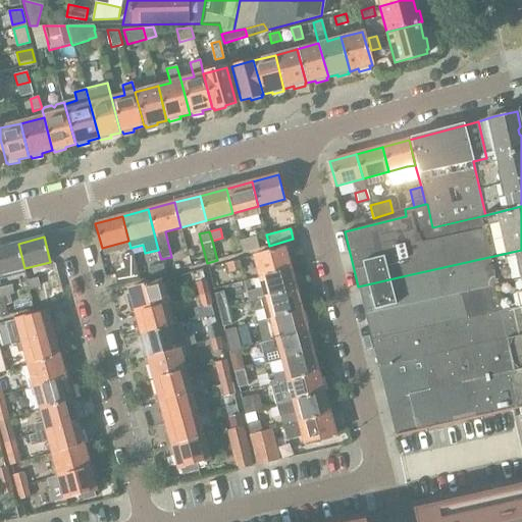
[(243,253),(259,249),(255,237),(240,241),(243,253)]
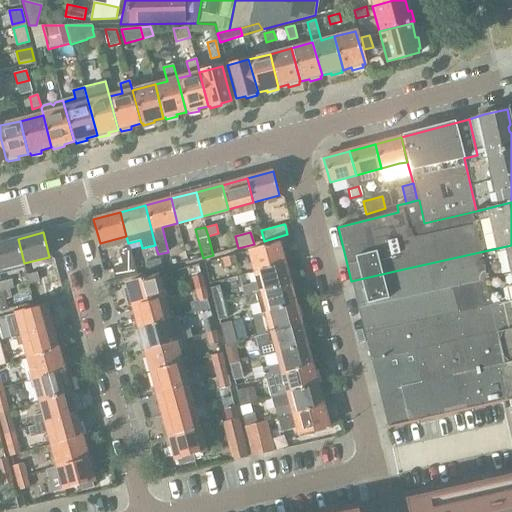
[(0,243),(0,269),(24,263),(18,239),(0,243)]
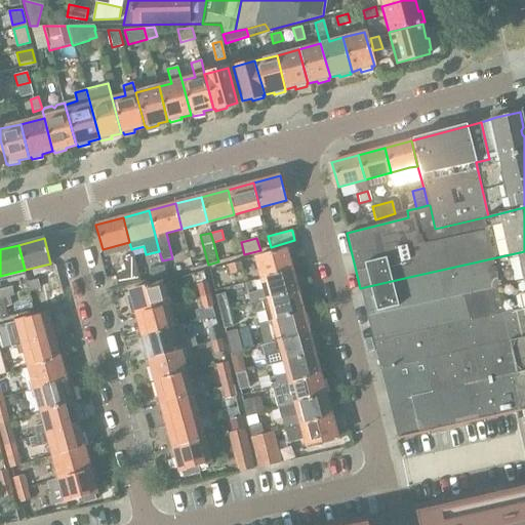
[(286,249),(255,257),(261,278),(292,271),(286,249)]
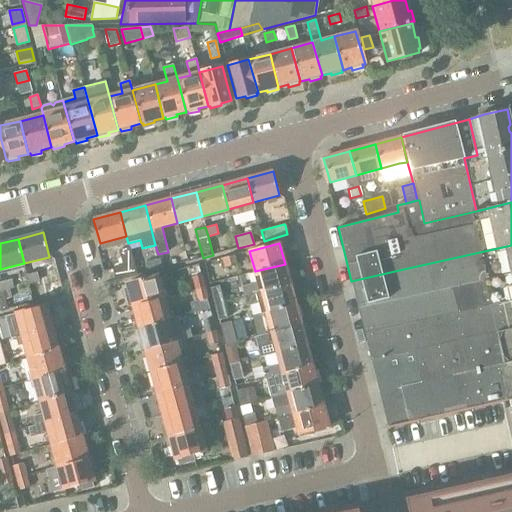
[(358,308),(399,299),(481,281),(511,274),(511,245),(399,270),(351,281),(358,308)]
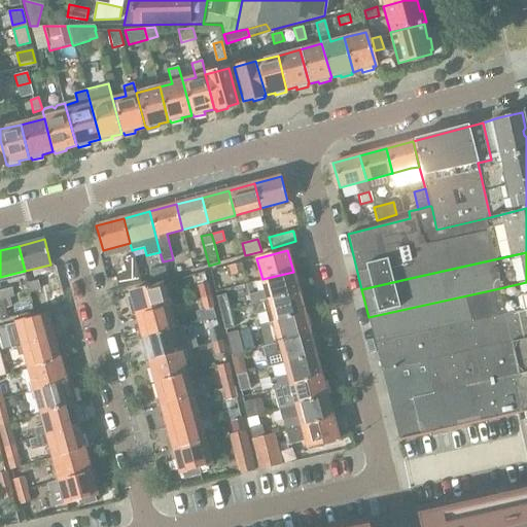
[(118,289),(140,283),(133,255),(123,258),(127,274),(115,277),(118,289)]
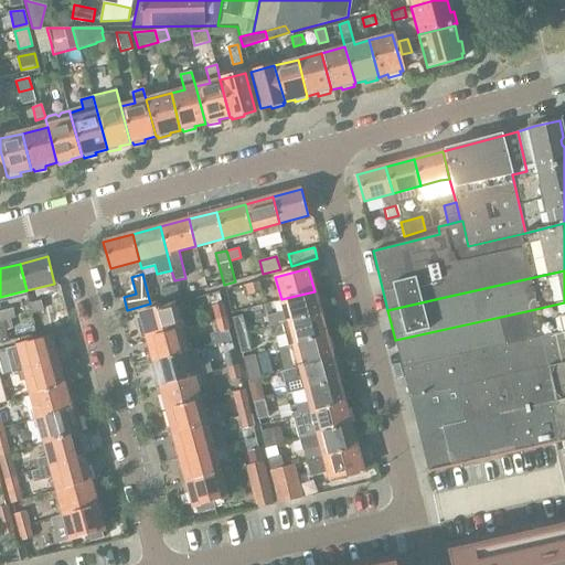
[(258,281),(246,285),(248,295),(260,291),(258,281)]
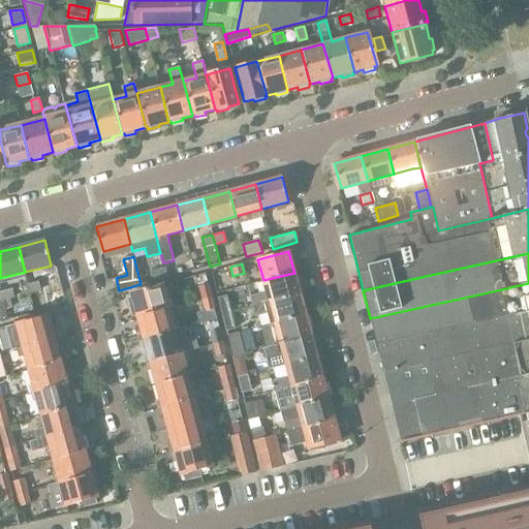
[(153,281),(167,277),(164,267),(150,271),(153,281)]
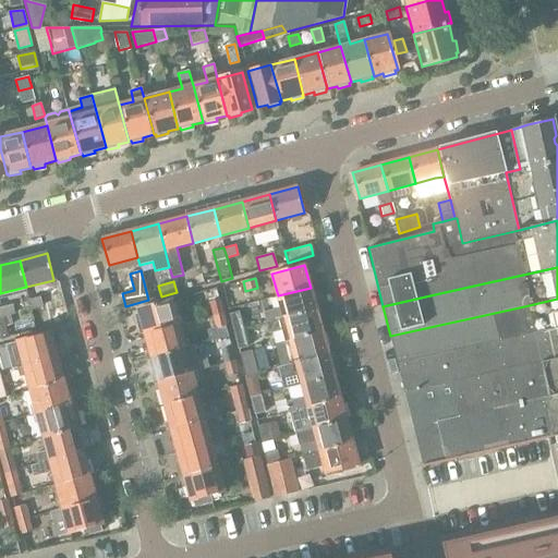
[(255,325),(316,308),(311,288),(278,295),(281,308),(252,316),(255,325)]
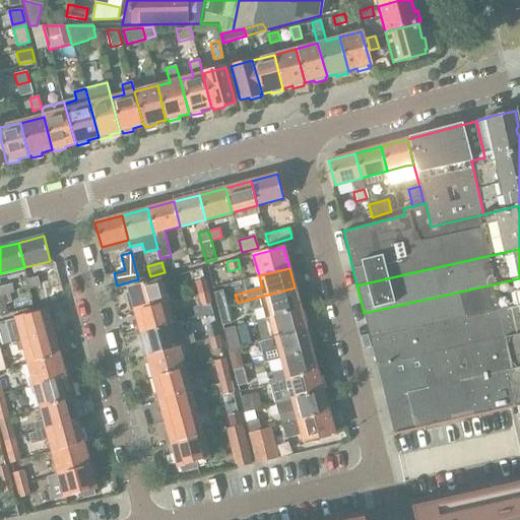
[(37,276),(26,278),(28,287),(39,285),(37,276)]
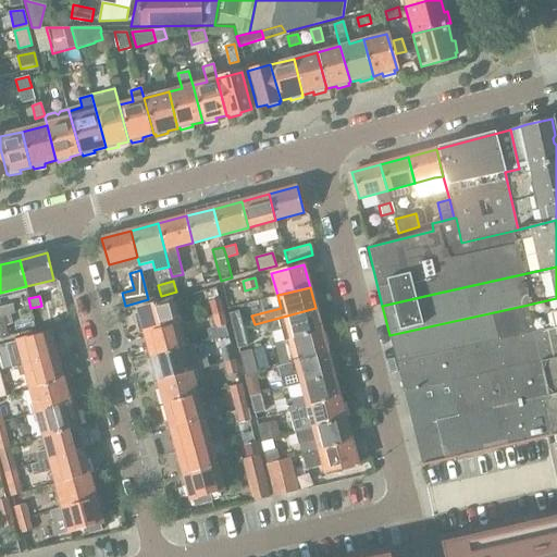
[(556,298),(523,306),(434,325),(390,335),(396,363),(554,329),(556,327),(556,298)]
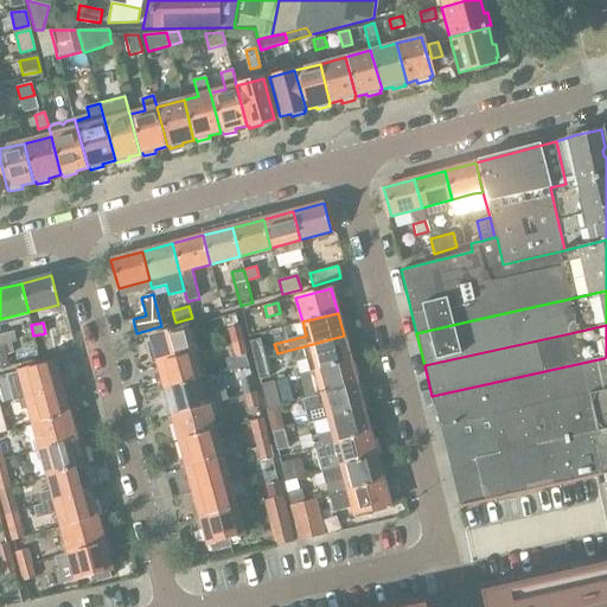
[(154,351),(158,363),(195,352),(187,326),(149,337),(152,342),(147,343),(151,352),(154,351)]
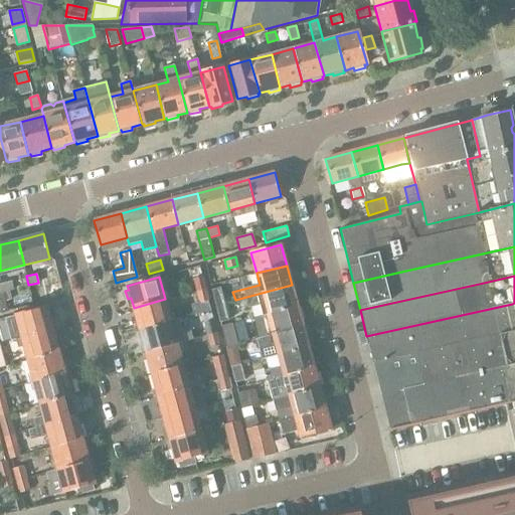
[(205,289),(202,278),(194,280),(197,291),(205,289)]
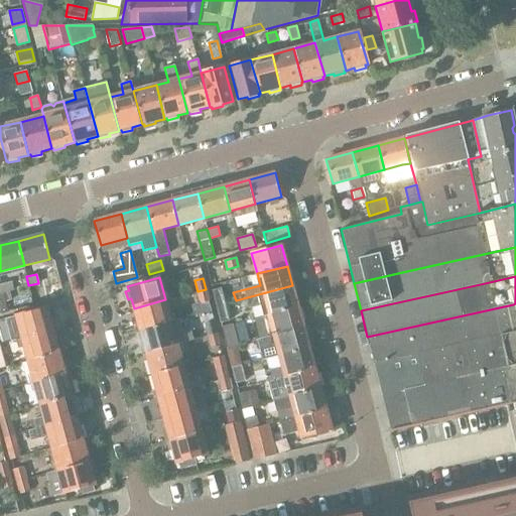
[(1,283),(4,292),(13,289),(10,281),(1,283)]
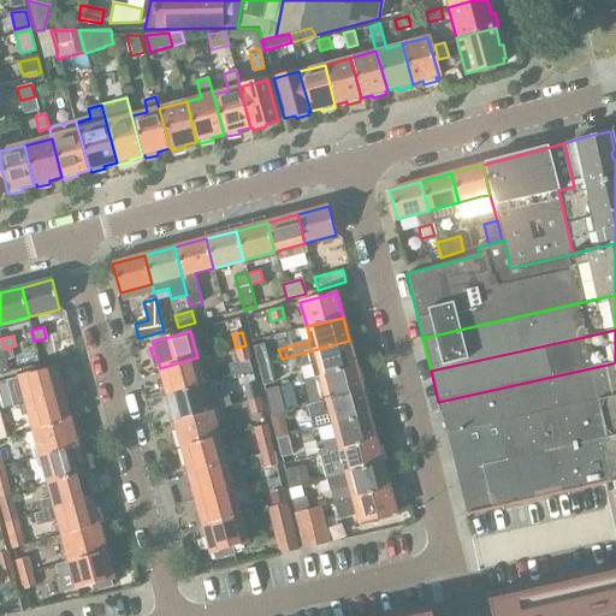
[(320,375),(356,366),(349,341),(282,359),(284,372),(311,365),(314,378),(320,375)]
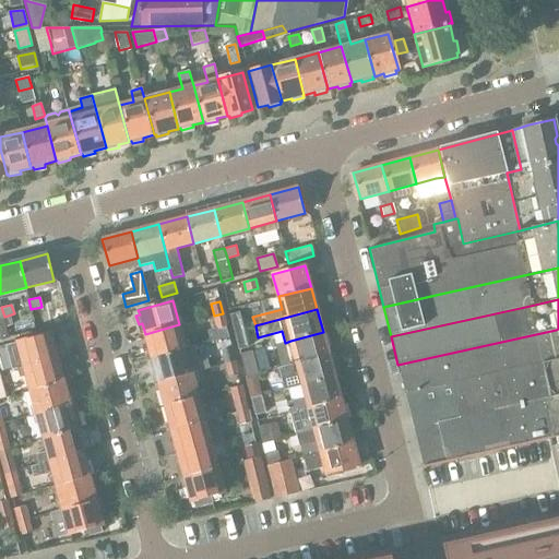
[(244,329),(239,312),(229,314),(234,331),(244,329)]
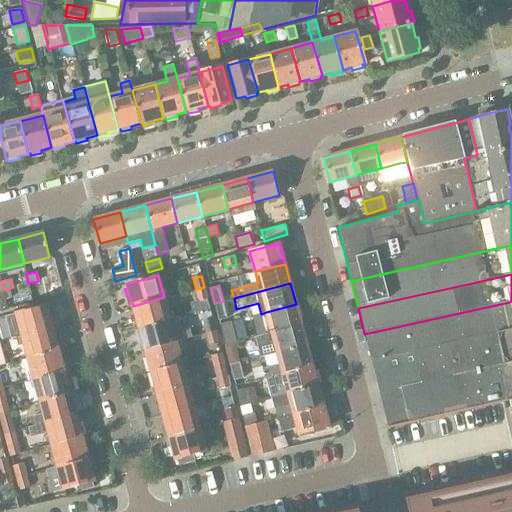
[(204,287),(196,289),(199,302),(207,300),(204,287)]
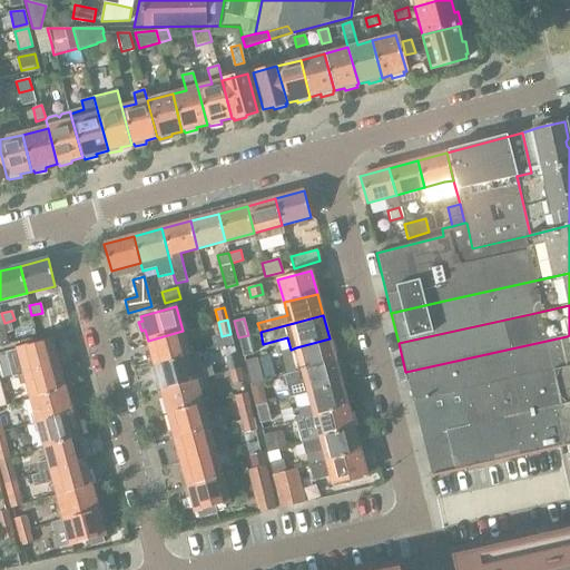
[(183,331),(148,341),(155,365),(189,356),(188,355),(183,331)]
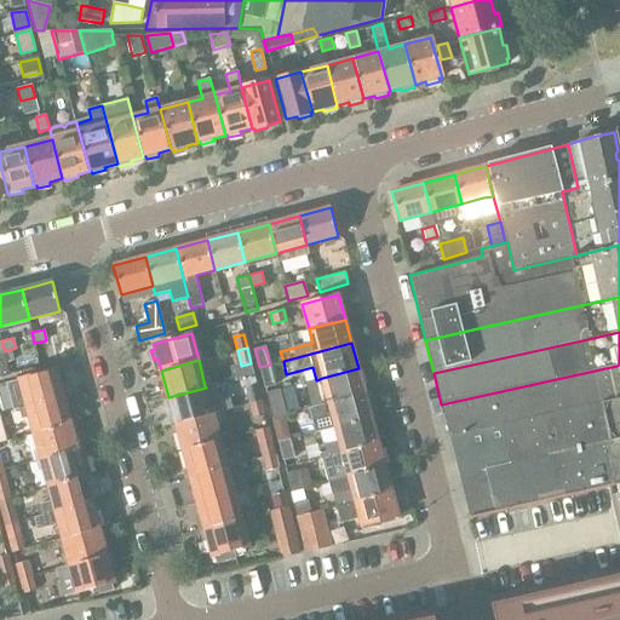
[(275,385),(270,365),(259,367),(264,388),(275,385)]
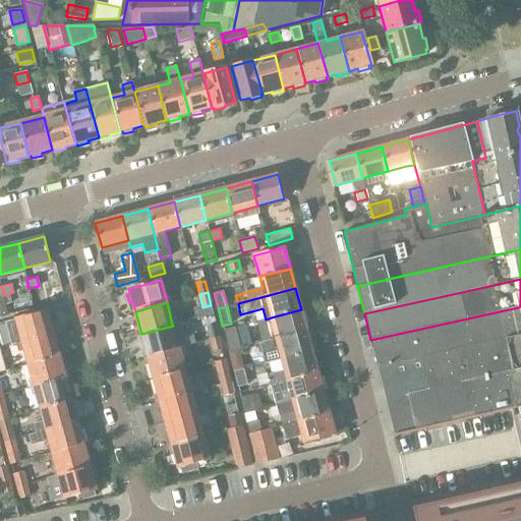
[(520,306),(518,307),(370,340),(378,368),(408,361),(421,358),(520,335),(520,306)]
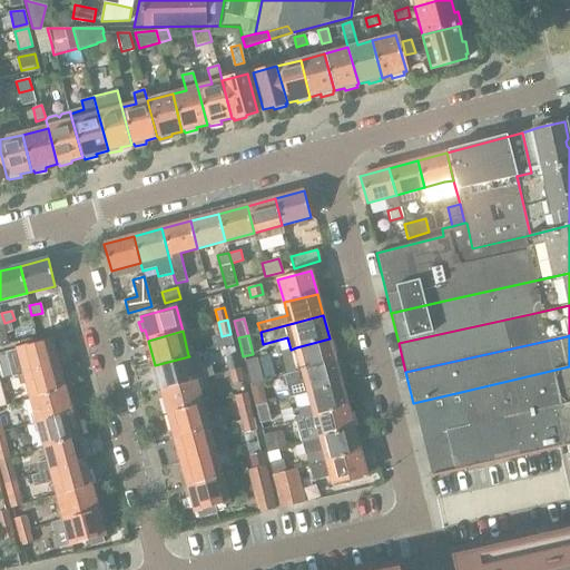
[(51,340),(17,349),(23,373),(58,363),(56,355),(61,354),(57,338),(52,341),(51,340)]
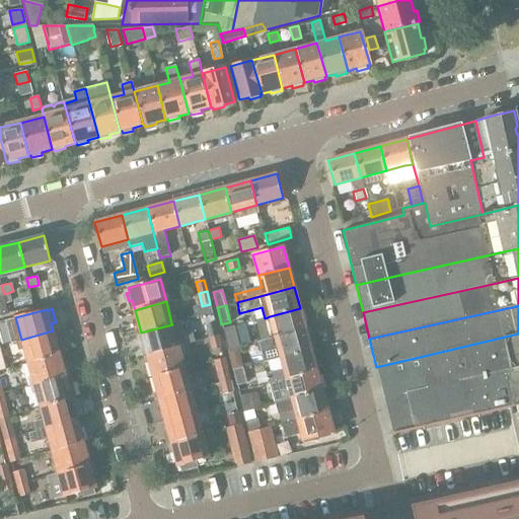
[(275,337),(305,328),(300,308),(270,316),(275,337)]
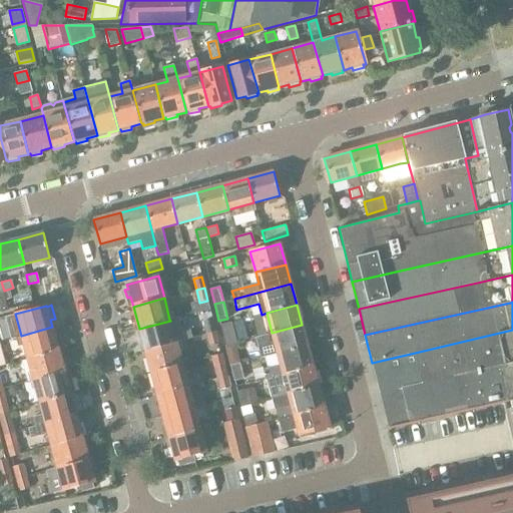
[(169,320),(170,321),(139,329),(145,350),(176,342),(176,343),(191,338),(189,329),(181,331),(177,317),(169,320)]
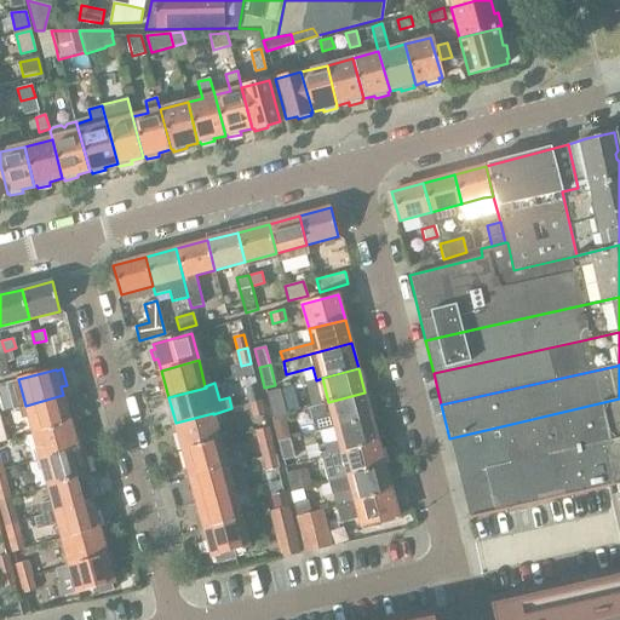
[(251,403),(260,401),(257,386),(247,389),(251,403)]
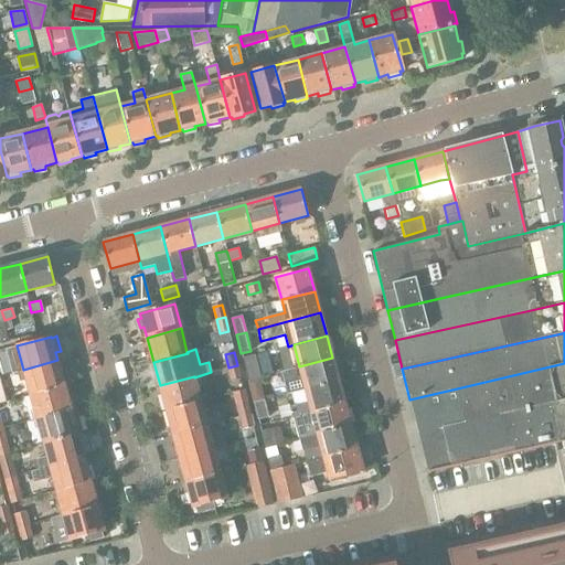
[(254,355),(242,358),(246,376),(247,380),(257,377),(259,376),(254,355)]
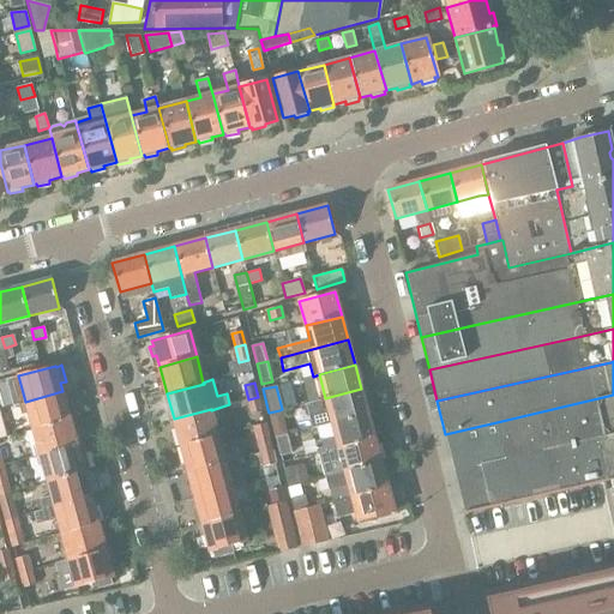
[(330,414),(332,422),(368,413),(361,389),(325,398),(326,401),(307,405),(311,420),(330,414)]
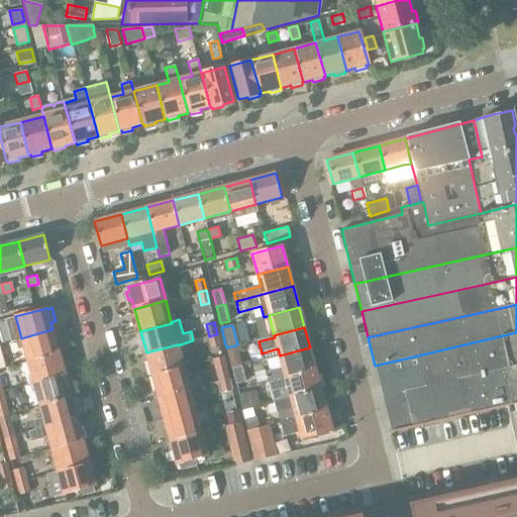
[(53,329),(21,338),(27,360),(59,351),(64,350),(60,337),(56,338),(53,329)]
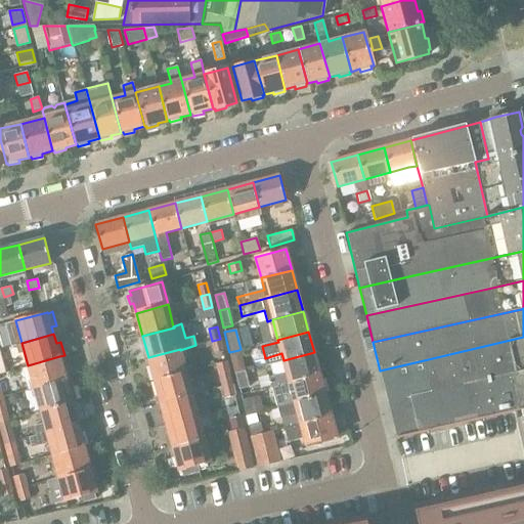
[(523,337),(424,360),(410,363),(413,375),(427,372),(432,393),(455,388),(523,370),(523,337)]
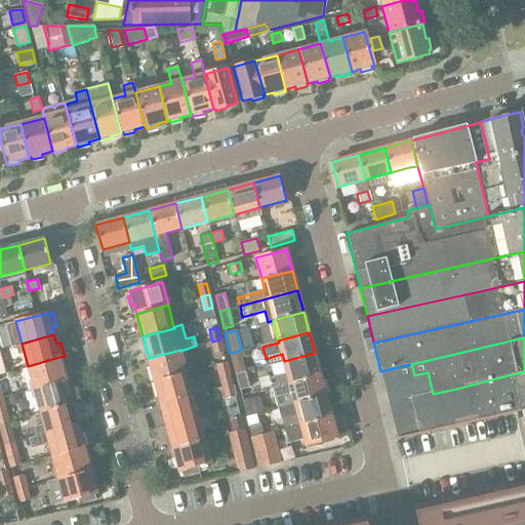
[(220,339),(212,341),(215,355),(224,353),(220,339)]
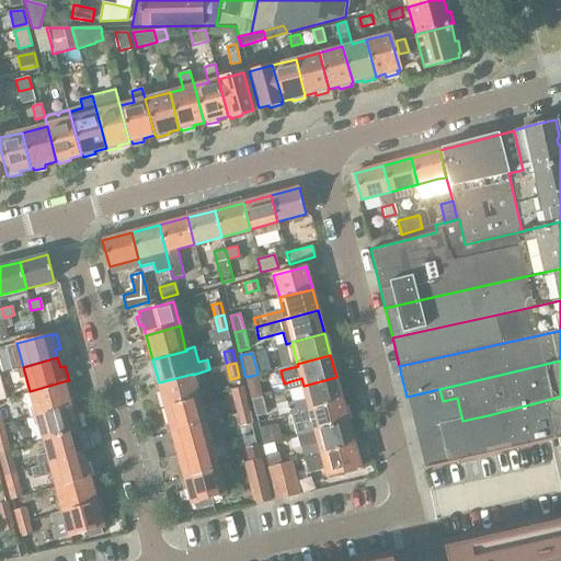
[(159,382),(165,408),(199,399),(193,375),(193,374),(159,382)]
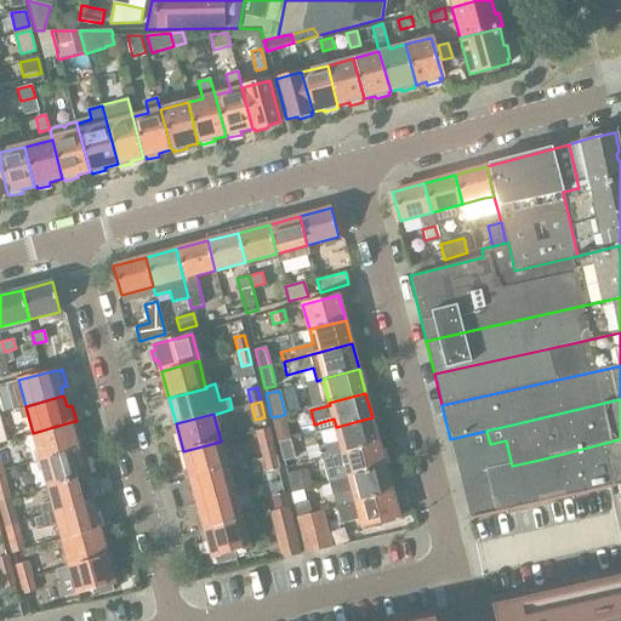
[(290,439),(283,415),(272,417),(278,442),(290,439)]
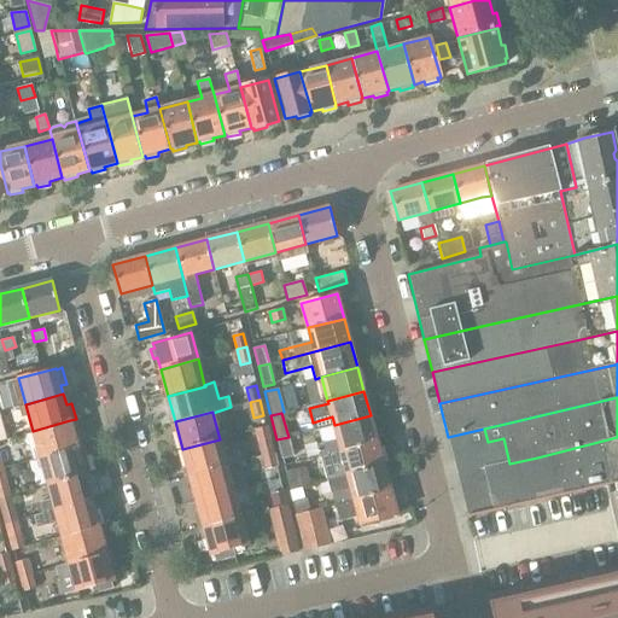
[(321,455),(340,450),(377,441),(371,415),(334,425),(338,438),(319,444),(321,455)]
